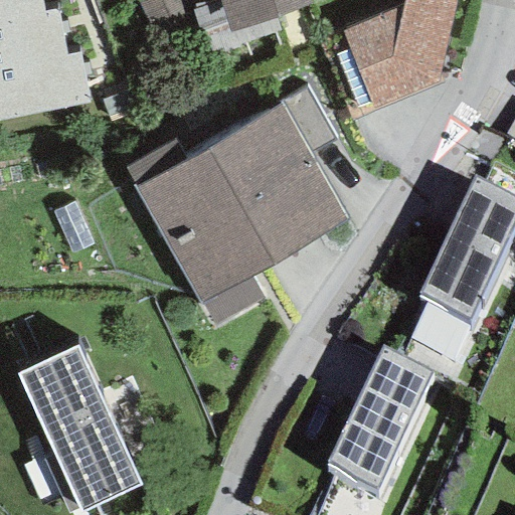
[(40,0),(0,0),(0,19),(43,11),(40,0)]
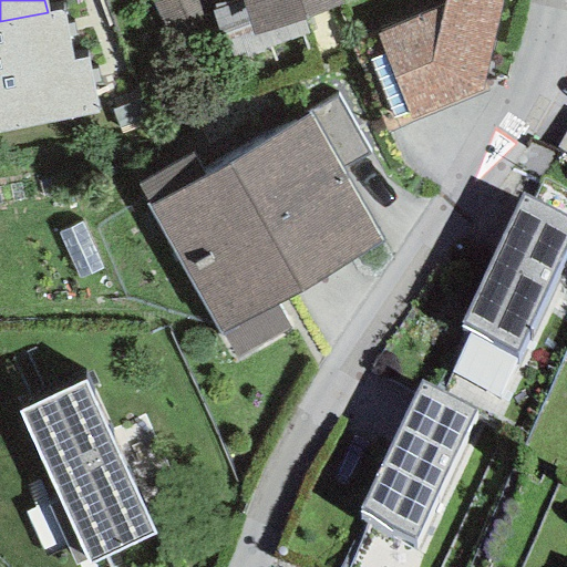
[(240,0),(253,35),(343,7),(341,0),(240,0)]
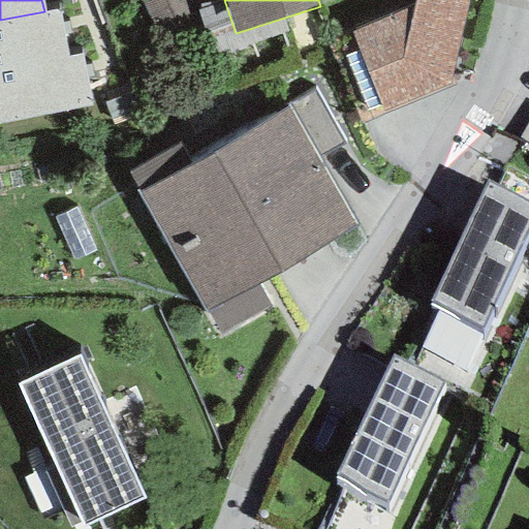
[(350,32),(383,112),(448,85),(468,0),(414,0),(412,7),(350,32)]
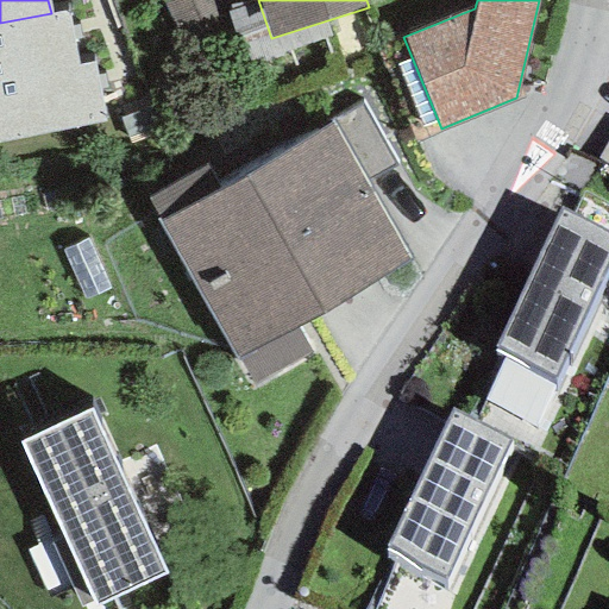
[(67,11),(51,13),(0,23),(0,77),(77,63),(67,11)]
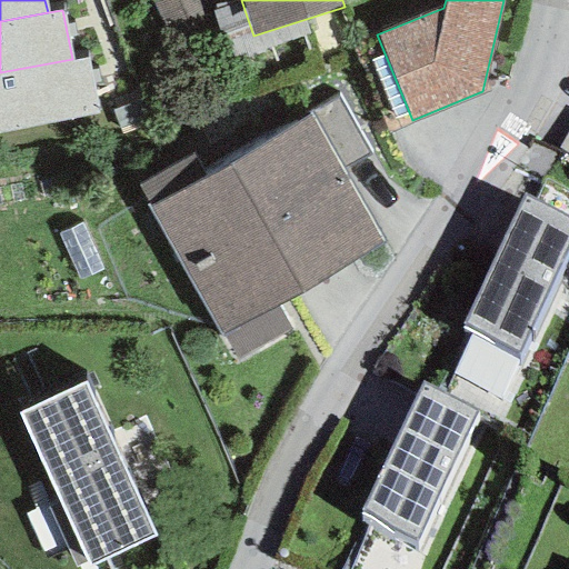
[(86,58),(72,59),(0,72),(0,135),(97,115),(86,58)]
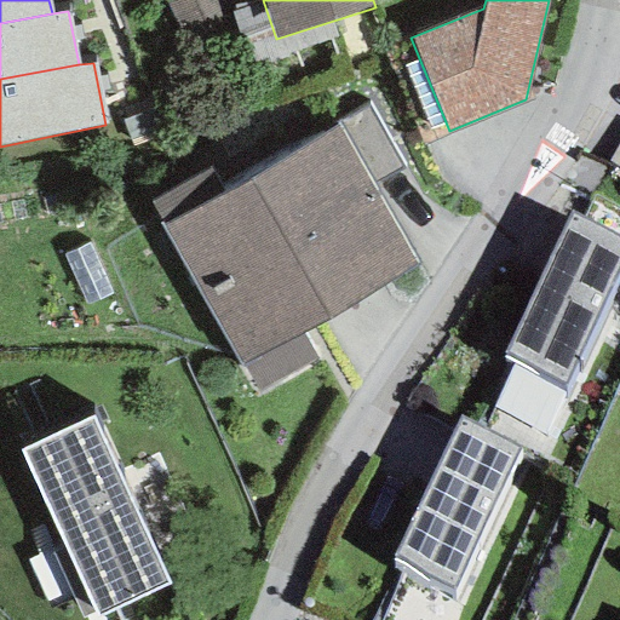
[(339,127),(372,184),(401,168),(368,108),(338,125),(339,127)]
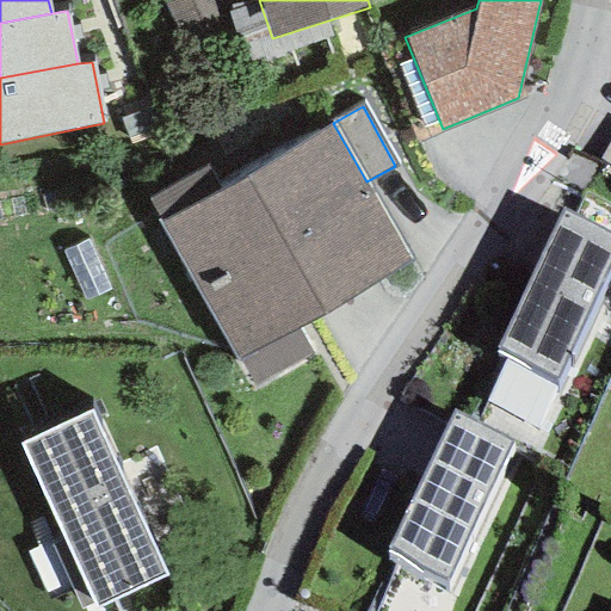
[(253,387),(312,353),(297,331),(413,261),(366,181),(334,125),(218,190),(160,222),(253,387)]
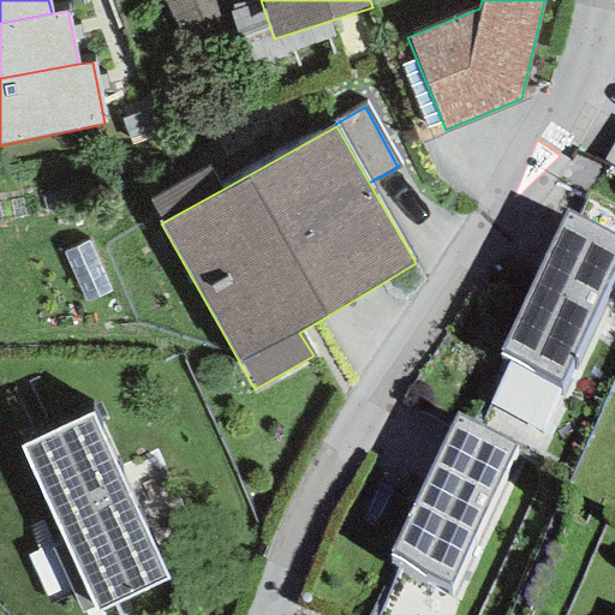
[(161,224),(220,191),(208,168),(148,201),(161,224)]
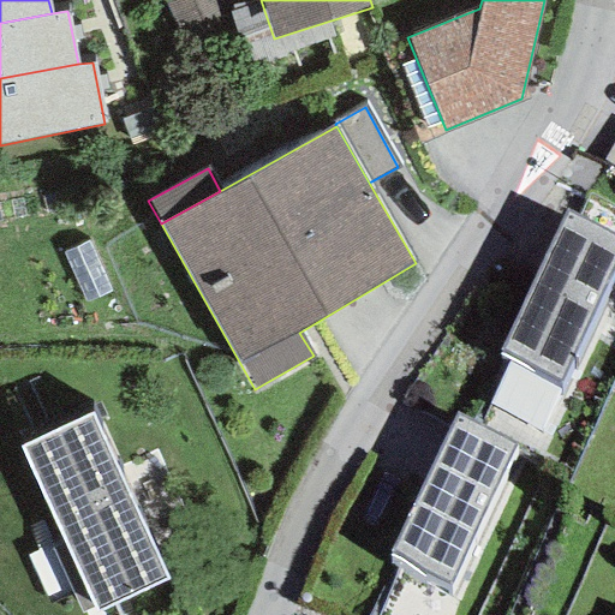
[(614,269),(614,237),(566,213),(497,352),(560,383),(614,269)]
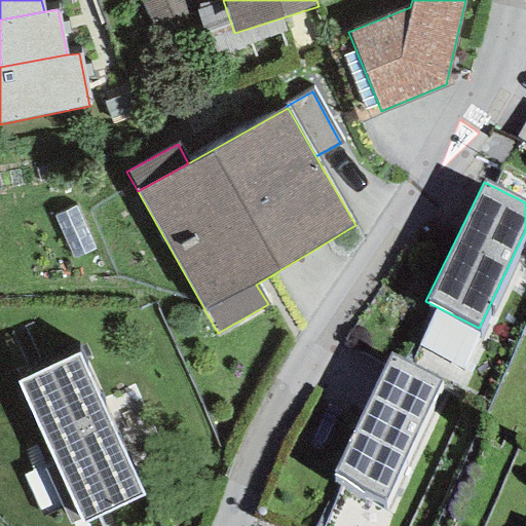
[(77,353),(15,381),(54,464),(79,519),(81,523),(144,495),(77,353)]
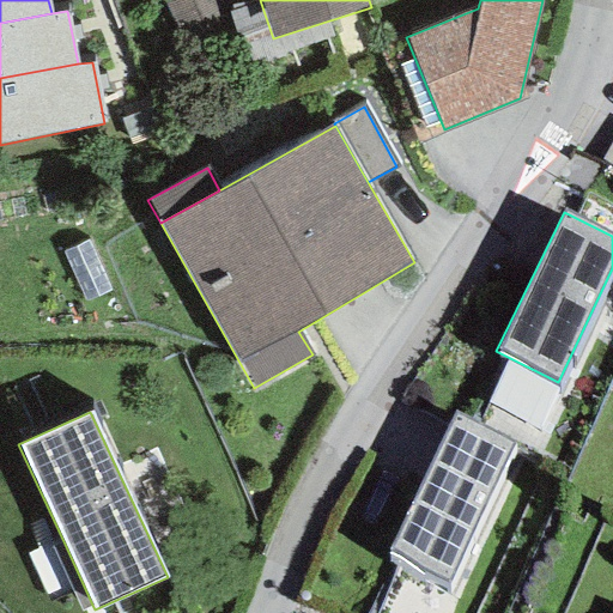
[(513,443),(453,413),(388,553),(447,587),(513,443)]
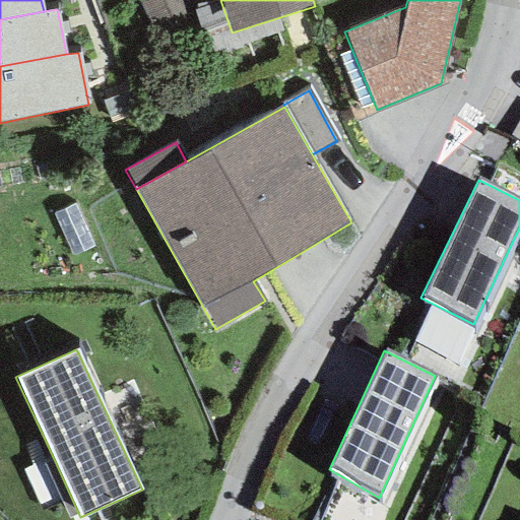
[(54,459),(43,464),(67,518),(78,513),(54,459)]
